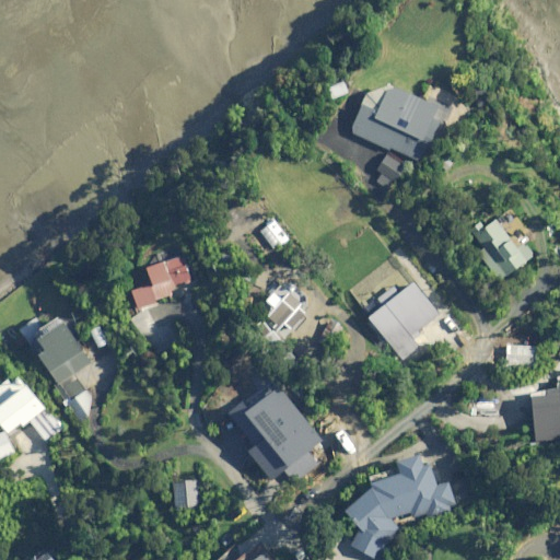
[(350,92),(346,81),(330,86),(334,98),(350,92)]
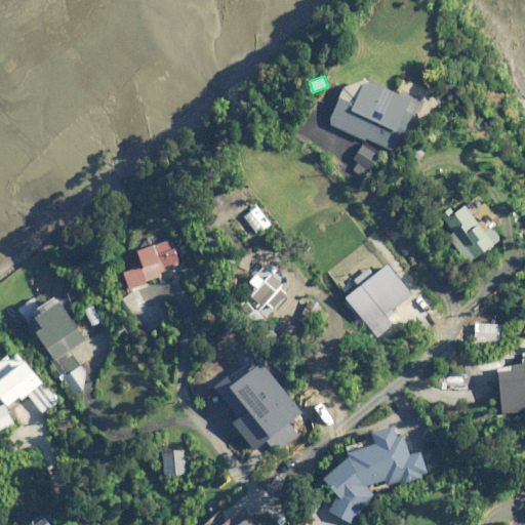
[(417,104),(368,81),(357,105),(344,98),(331,123),(366,139),(367,137),(396,151),(412,117),(417,104)]
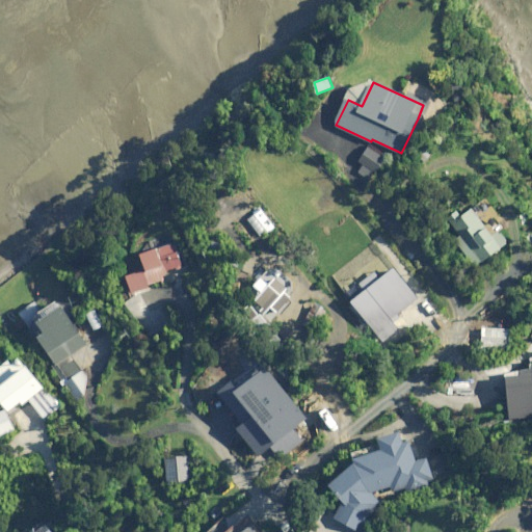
[(361,158),(366,161),(357,173),(370,180),(378,168),(386,158),(369,147),(361,158)]
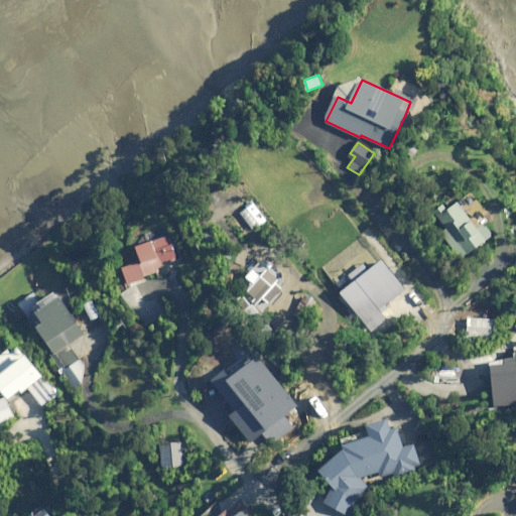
[(474,210),(463,196),(438,215),(447,227),(441,232),(460,254),(464,251),(467,255),(493,235),(484,222),(479,226),(469,213),(474,210)]
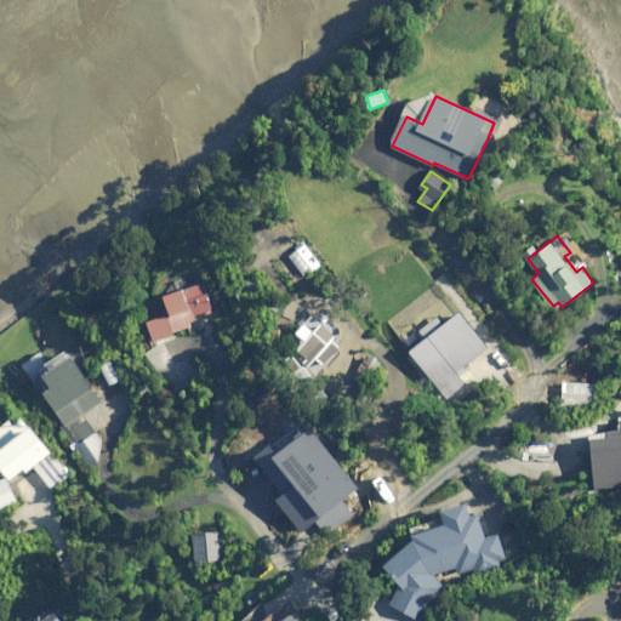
[(212,312),(204,285),(165,297),(172,317),(149,324),(154,339),(191,326),(192,331),(206,326),(203,314),(212,312)]
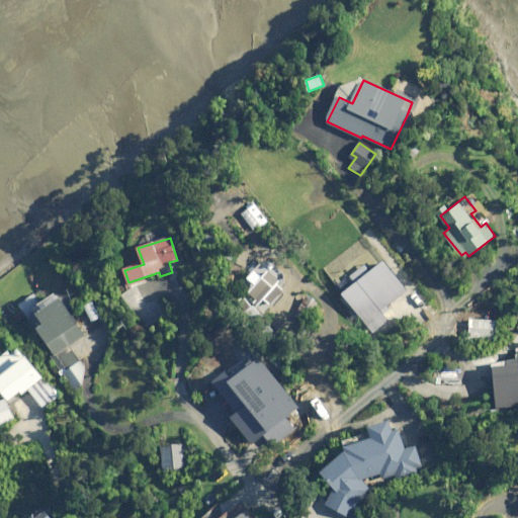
[(387,321),(384,316),(393,310),(389,305),(407,290),(384,262),(371,273),(365,265),(353,275),(359,282),(344,294),(373,332),(387,321)]
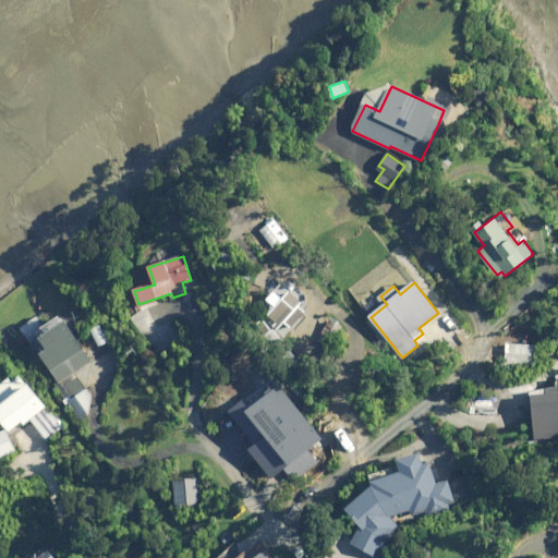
[(305,306),(289,289),(264,312),(280,329),(305,306)]
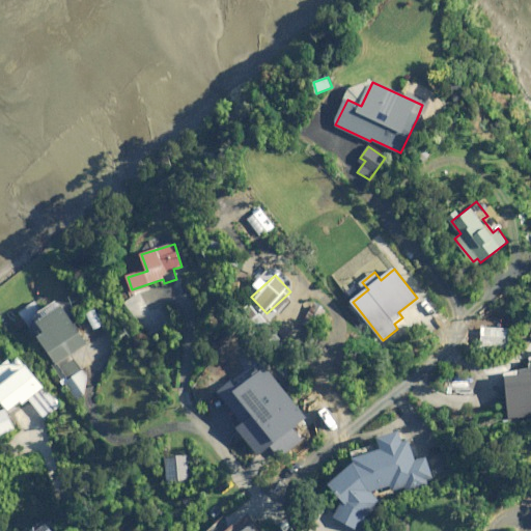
[(149,312),(135,295),(124,303),(151,337),(171,322),(158,306),(149,312)]
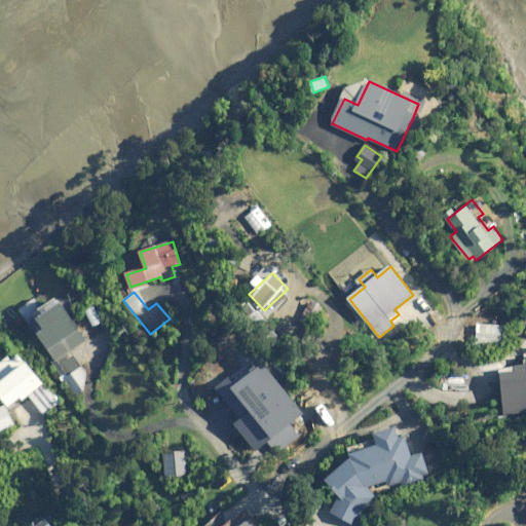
[(75,396),(84,390),(86,375),(80,365),(70,349),(84,340),(62,304),(38,318),(45,331),(40,334),(54,358),(52,359),(48,361),(62,381),(66,379),(75,396)]
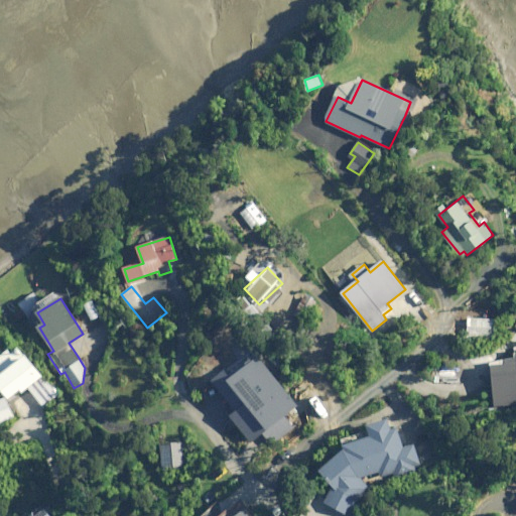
[(495,318),(470,317),(470,336),(495,337),(495,318)]
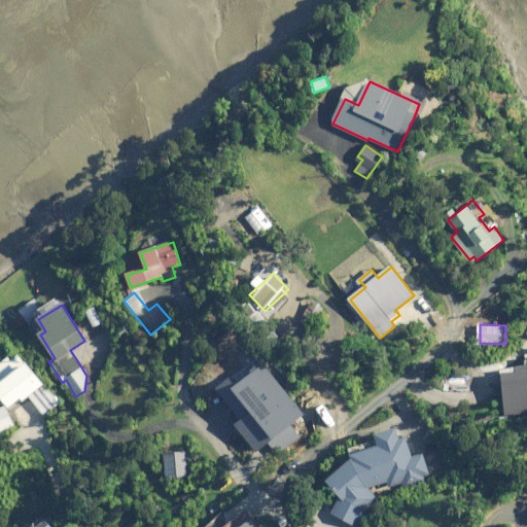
[(44,384),(16,351),(0,363),(0,394),(10,408),(22,397),(25,400),(44,384)]
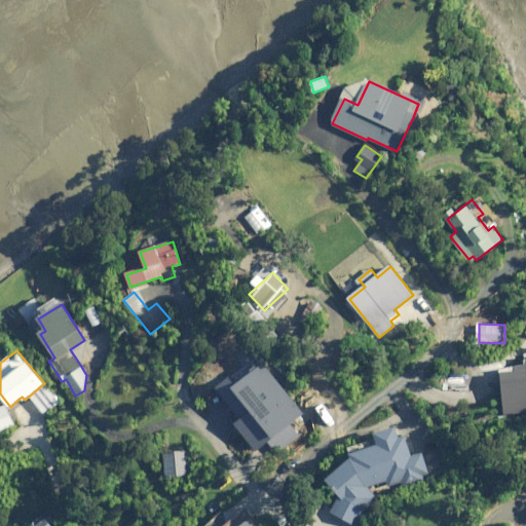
[(280,389),(254,357),(228,377),(259,417),(276,403),(271,397),(280,389)]
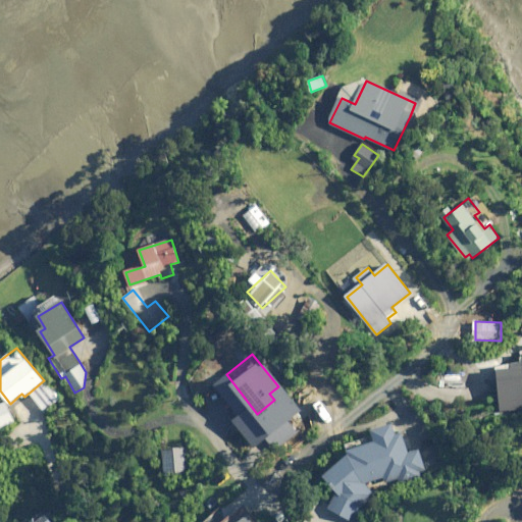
[(521,363),(499,365),(501,411),(521,409),(521,363)]
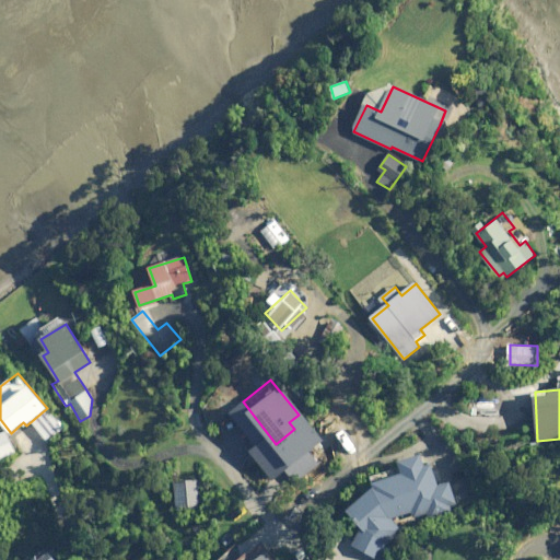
[(61,429),(49,413),(35,424),(47,440),(61,429)]
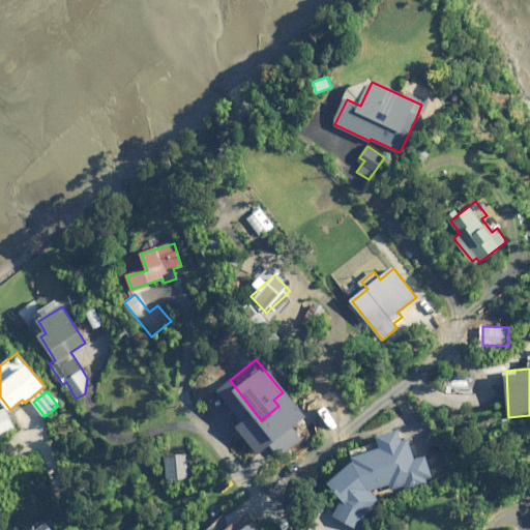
[(0,433),(13,427),(5,408),(0,409),(0,433)]
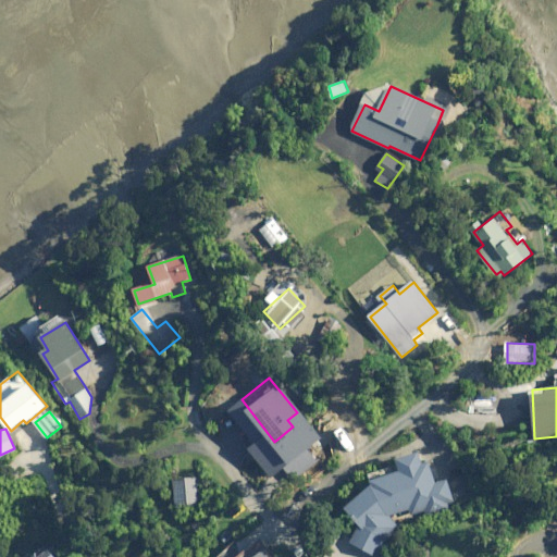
[(271,456),(250,432),(237,443),(258,467),(271,456)]
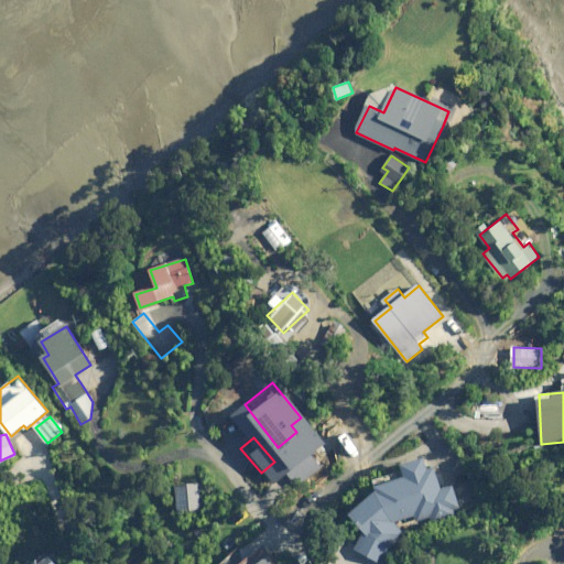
[(402,466),(405,476),(377,488),(348,513),(366,532),(356,546),(380,563),(381,563),(404,530),(397,524),(419,516),(421,520),(433,514),(435,521),(457,512),(455,506),(461,503),(452,483),(442,487),(433,465),(429,467),(424,457),(402,466)]
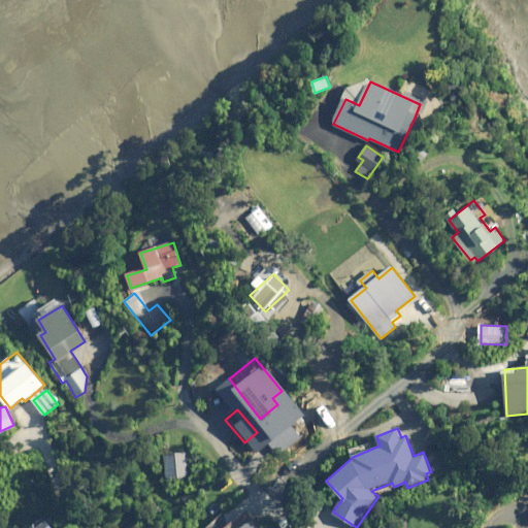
[(190,476),(189,454),(166,454),(167,476),(190,476)]
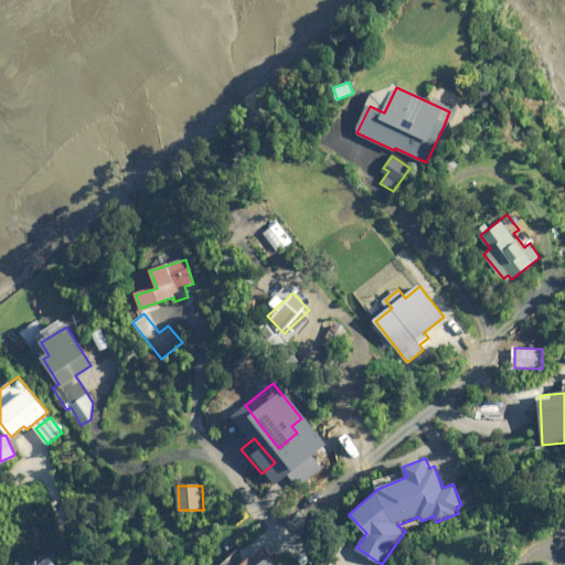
[(275,564),(265,552),(248,564),(275,564)]
